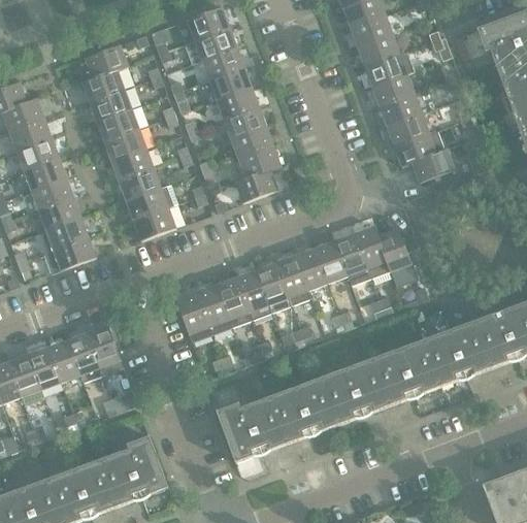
[(359,0),(342,6),(350,26),(385,13),(380,0),(359,0)]
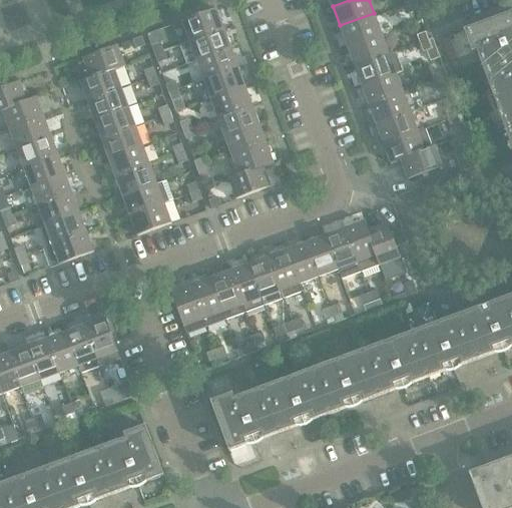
[(417,6),(415,0),(409,0),(405,2),(408,10),(417,6)]
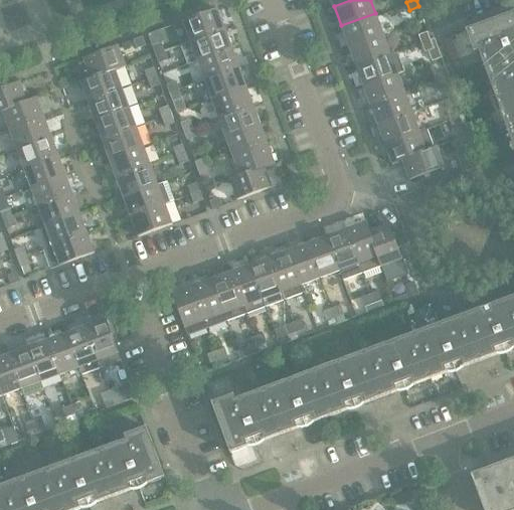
[(190,38),(224,25),(216,5),(182,17),(190,38)]
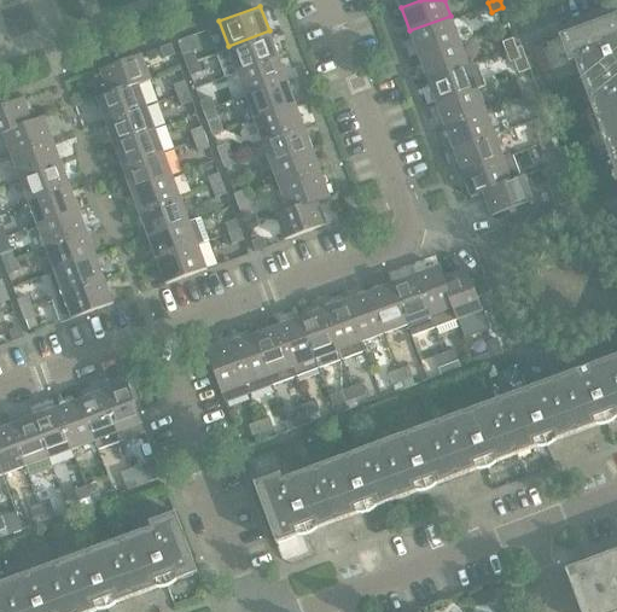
[(583,83),(586,91),(616,79),(616,10),(558,33),(577,86),(583,83)]
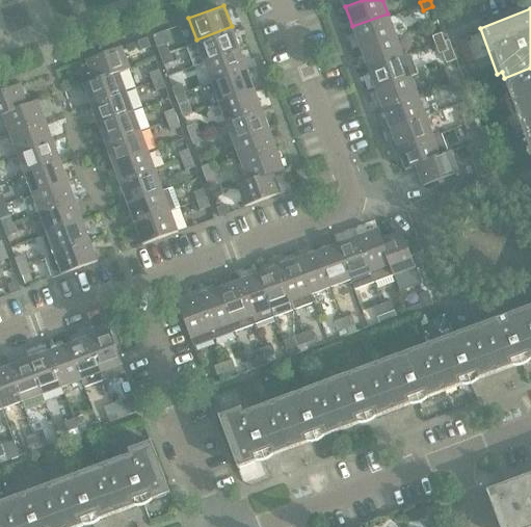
[(388,14),(352,26),(360,46),(395,33),(388,14)]
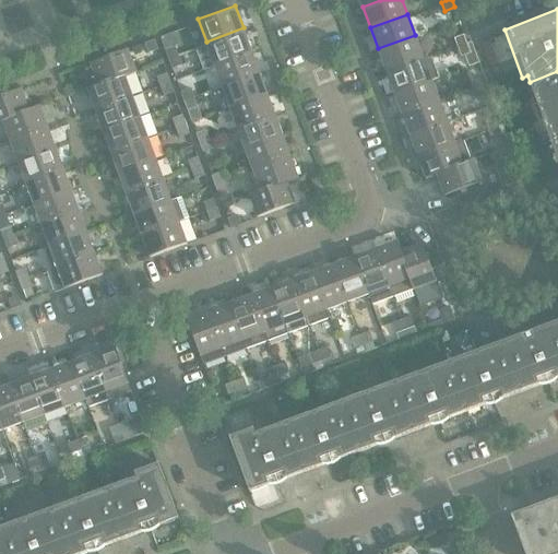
[(244,27),(206,42),(197,45),(204,66),(214,62),(251,48),(244,27)]
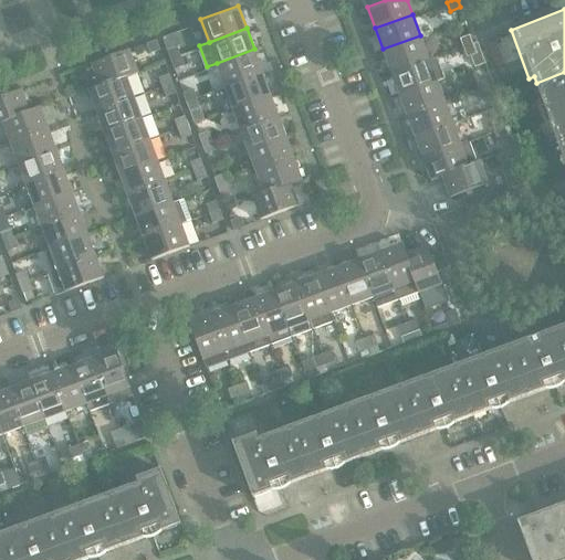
[(462,44),(472,40),(469,30),(459,34),(462,44)]
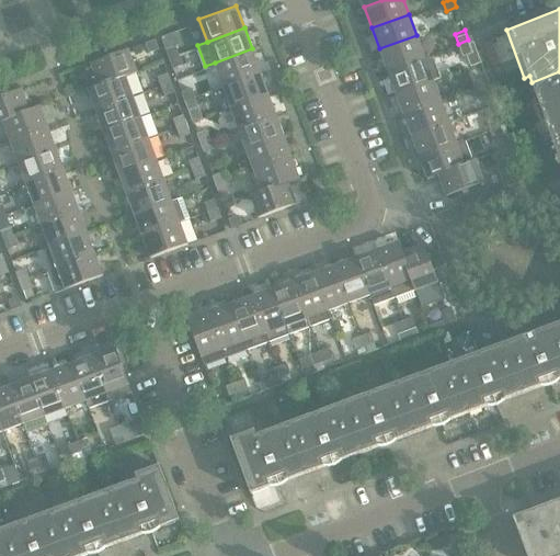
[(155,35),(145,40),(148,48),(158,45),(155,35)]
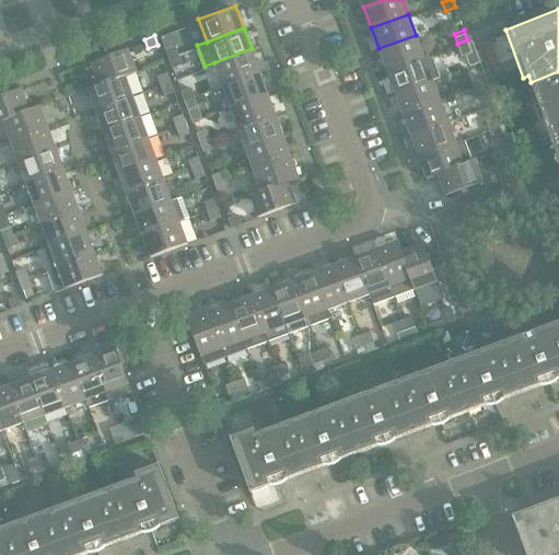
[(416,35),(379,48),(387,70),(423,56),(416,35)]
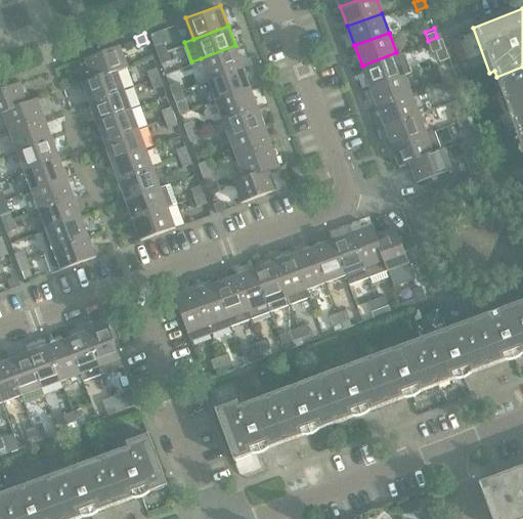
[(437,37),(428,41),(431,49),(440,45),(437,37)]
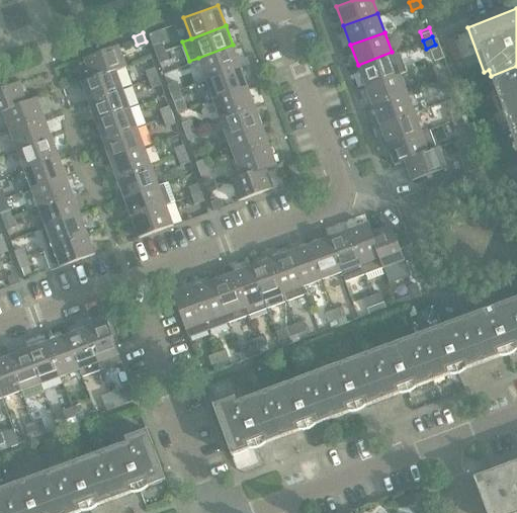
[(156,52),(165,48),(162,39),(153,43),(156,52)]
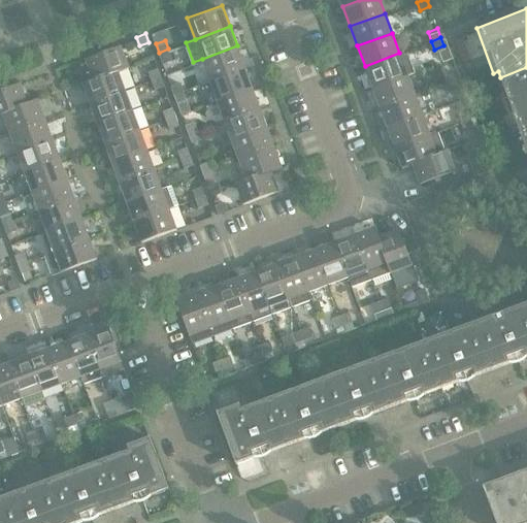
[(118,68),(128,64),(120,43),(85,56),(92,75),(93,76),(118,68)]
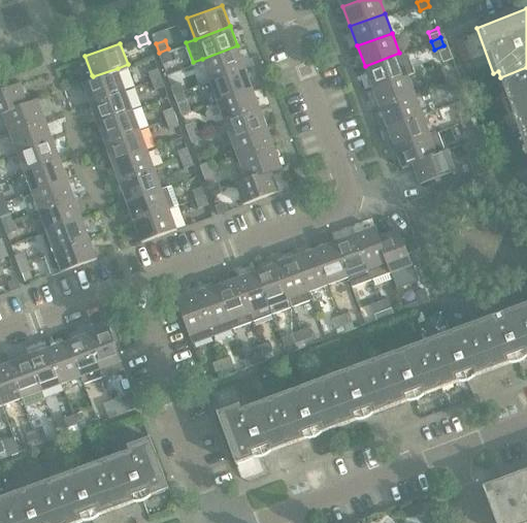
[(237,45),(202,59),(209,78),(244,65),(237,45)]
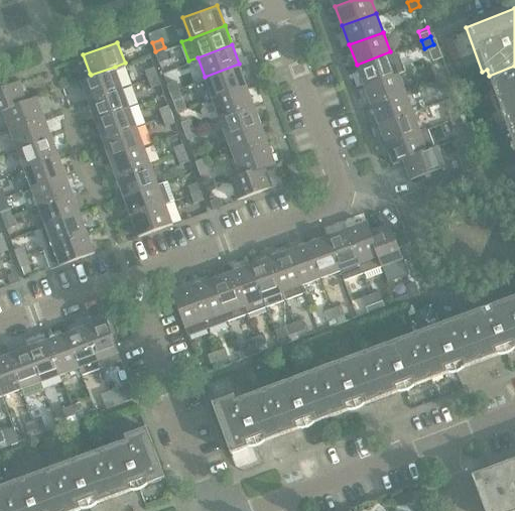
[(155,51),(158,59),(167,56),(164,47),(155,51)]
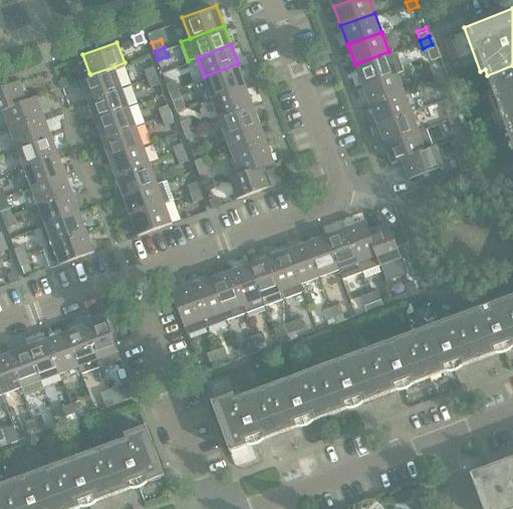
[(389,51),(355,64),(362,83),(397,70),(389,51)]
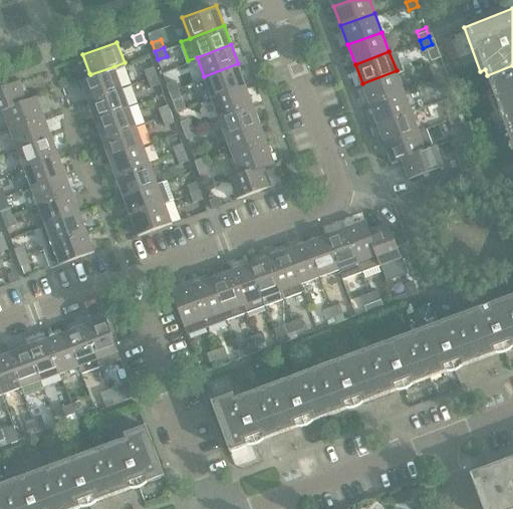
[(144,66),(147,75),(156,72),(153,63),(144,66)]
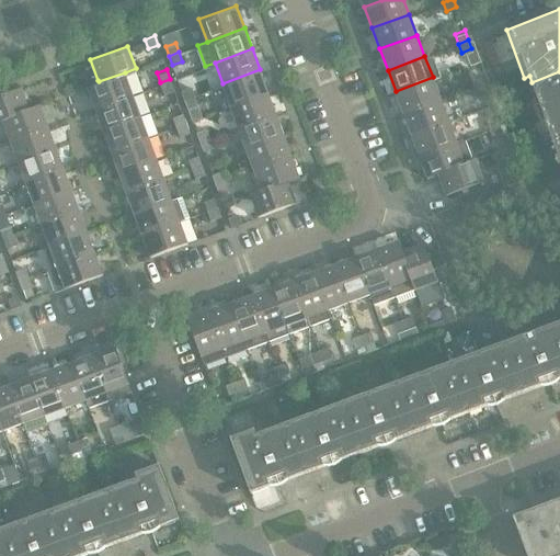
[(260,69),(223,83),(230,104),(267,91),(260,69)]
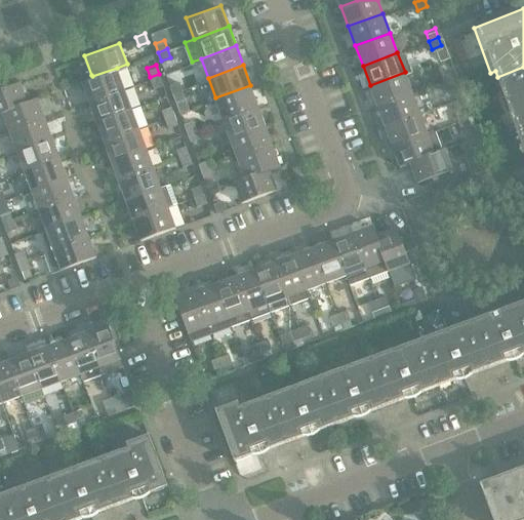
[(443,80),(453,77),(449,67),(440,71),(443,80)]
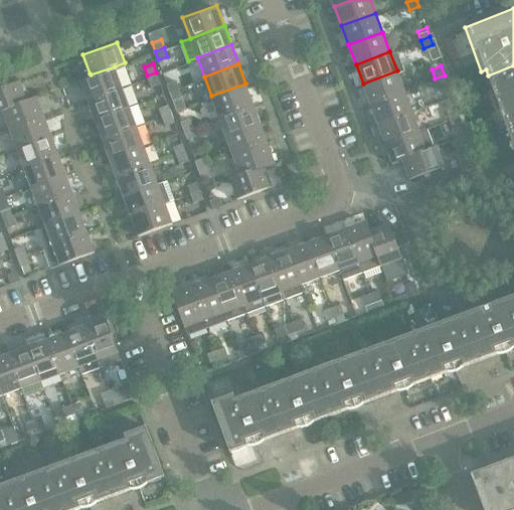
[(513,65),(488,75),(507,126),(513,122),(513,65)]
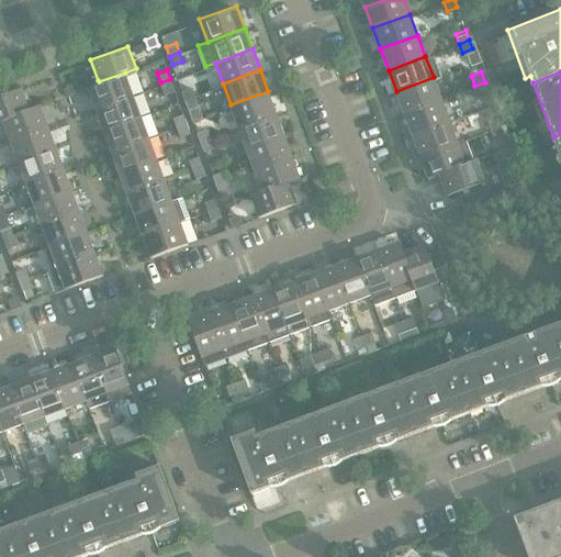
[(99,81),(98,80),(87,85),(96,107),(132,92),(125,73),(99,81)]
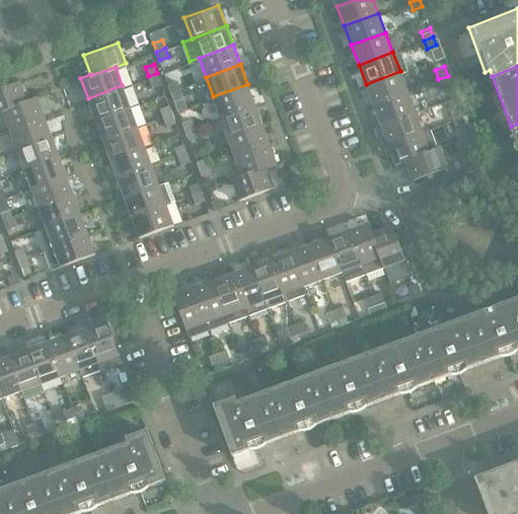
[(400,71),(366,84),(373,103),(408,91),(400,71)]
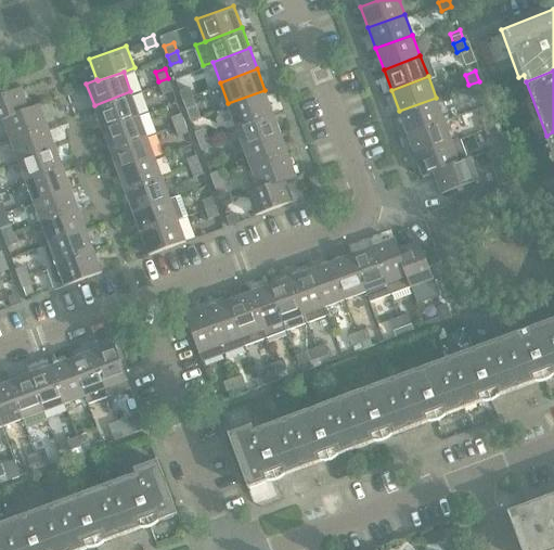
[(171,87),(168,78),(158,81),(162,91),(171,87)]
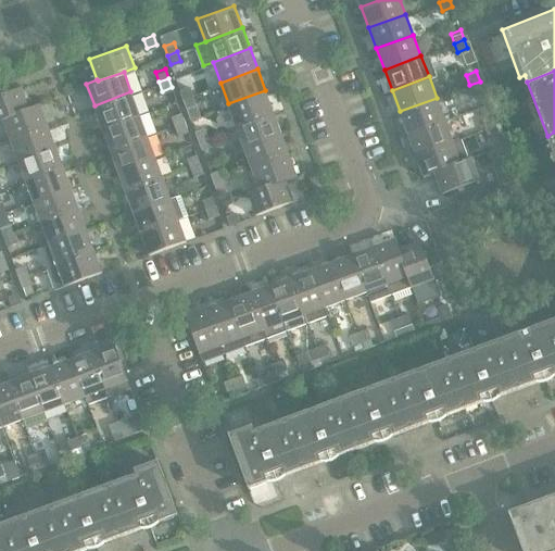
[(480,82),(469,85),(472,94),(483,90),(480,82)]
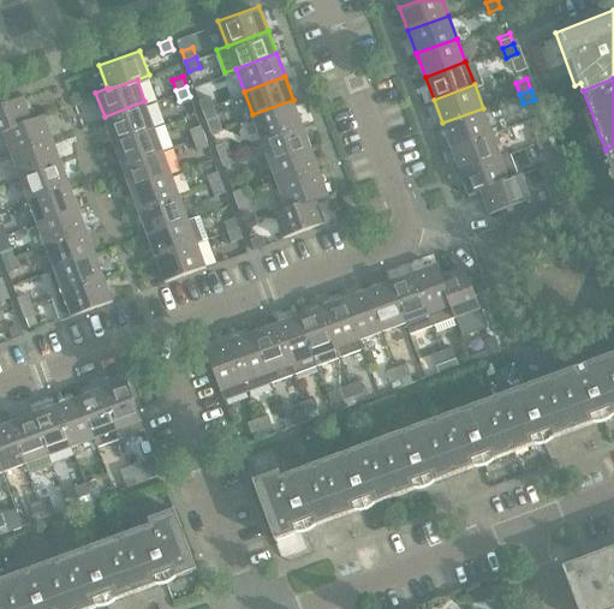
[(202,107),(213,102),(209,93),(198,96),(202,107)]
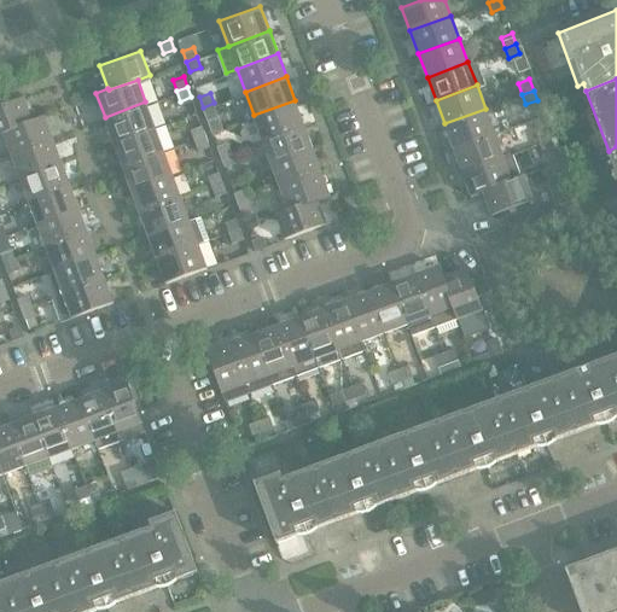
[(31,118),(30,117),(22,94),(0,103),(0,132),(3,130),(3,129),(31,118)]
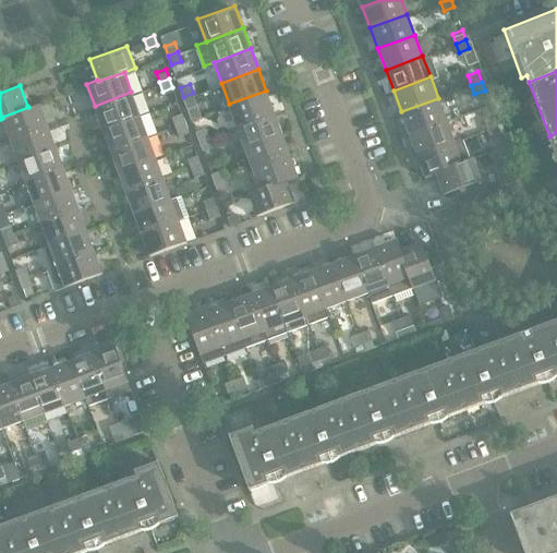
[(266,91),(229,104),(237,124),(274,111),(266,91)]
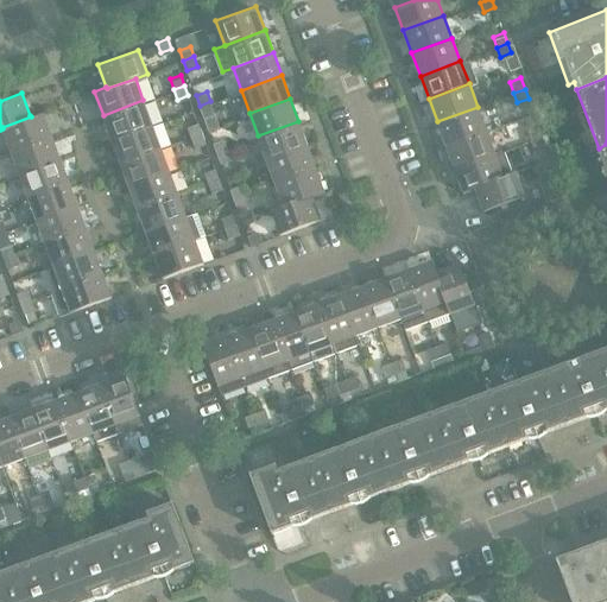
[(143,100),(103,115),(112,138),(152,124),(143,100)]
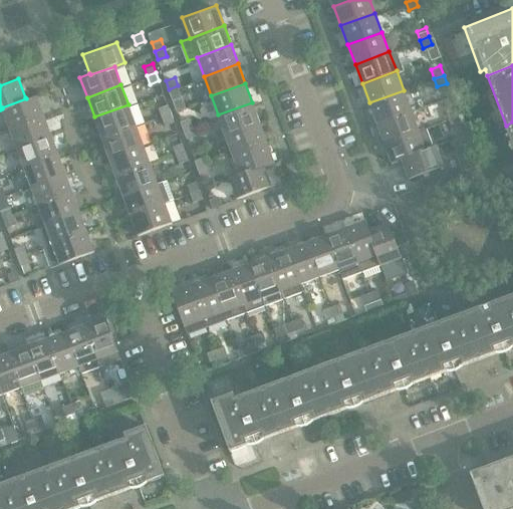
[(169,89),(172,97),(182,94),(178,85),(169,89)]
